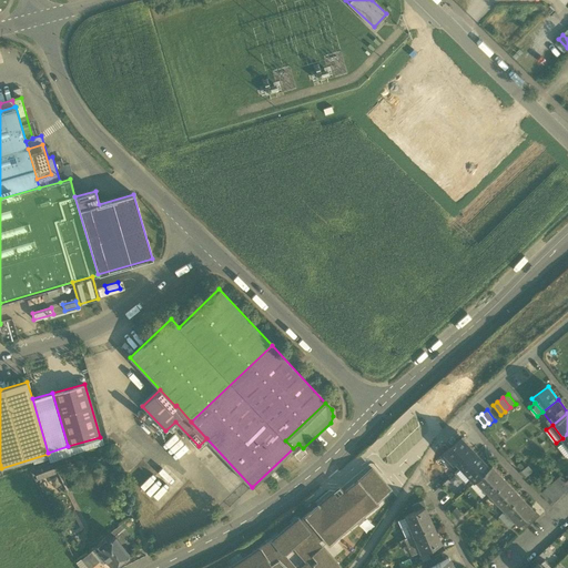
[(460,466),(462,466),(476,452),(462,436),(442,455),(453,467),(458,463),(460,466)]
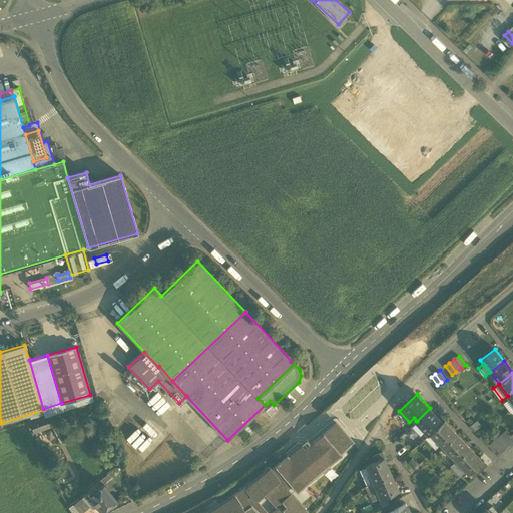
[(90,395),(61,403),(43,409),(43,410),(45,416),(93,400),(91,395),(90,395)]
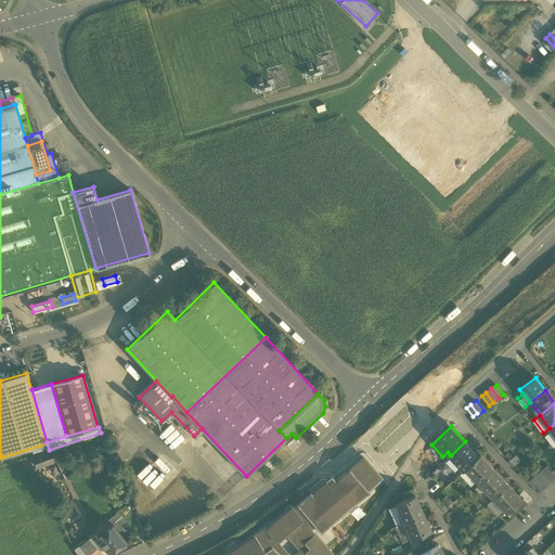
[(554,435),(550,428),(543,433),(554,446),(554,444),(554,435)]
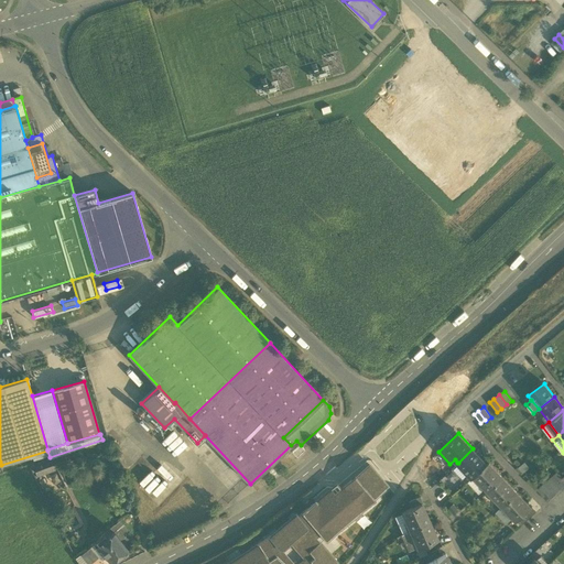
[(487,464),(473,448),(458,463),(467,473),(472,478),(475,475),(487,464)]
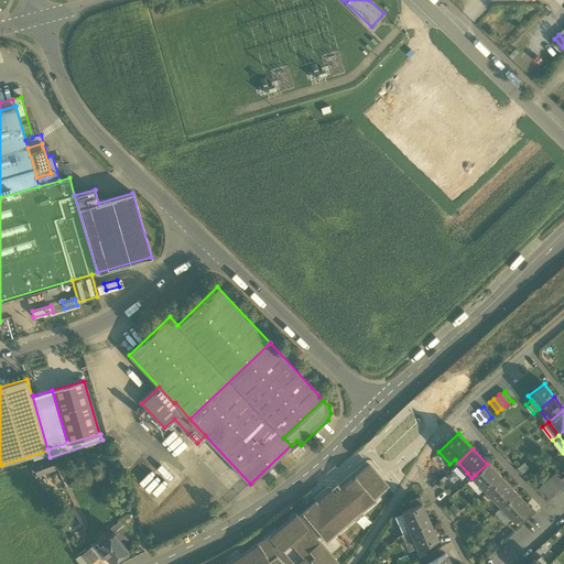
[(61,457),(34,466),(38,475),(63,465),(61,457)]
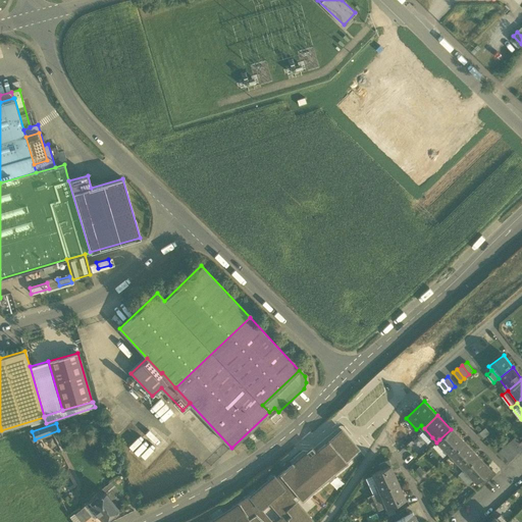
[(451,429),(439,439),(448,450),(449,452),(452,455),(452,454),(465,441),(453,427),(451,429)]
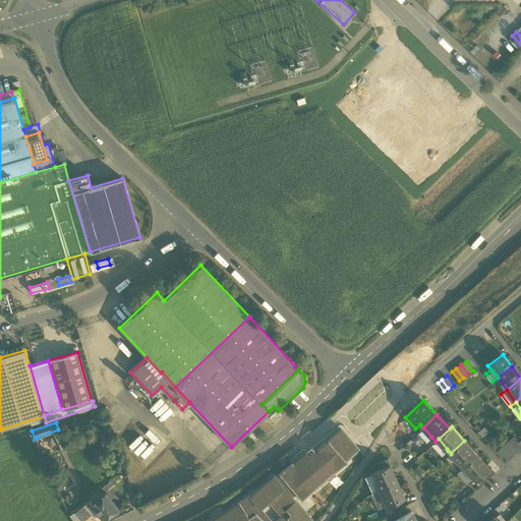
[(484,426),(478,431),(482,437),(488,431),(484,426)]
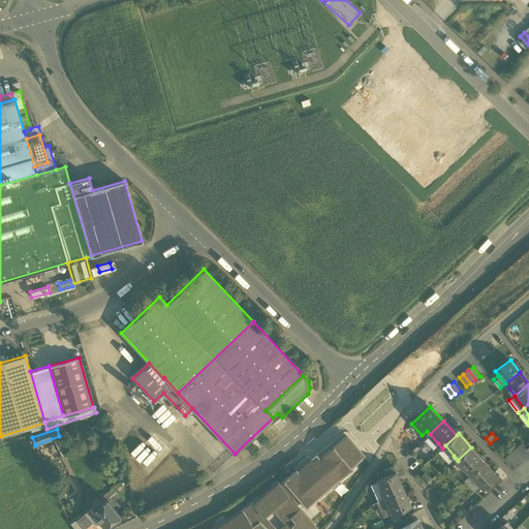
[(429,434),(424,439),(433,448),(438,443),(430,434),(429,434)]
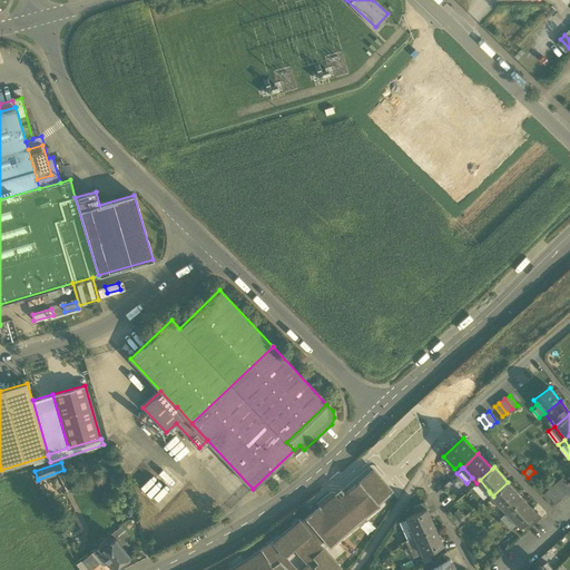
[(332,495),(301,521),(312,533),(293,548),(306,563),(298,569),(297,569),(285,556),(273,540),(259,548),(261,550),(228,569),(316,569),(337,569),(341,568),(320,542),(323,540),(328,547),(379,504),(377,502),(389,493),(377,480),(381,478),(373,469),(359,481),(359,480),(345,492),(336,500),(332,495)]
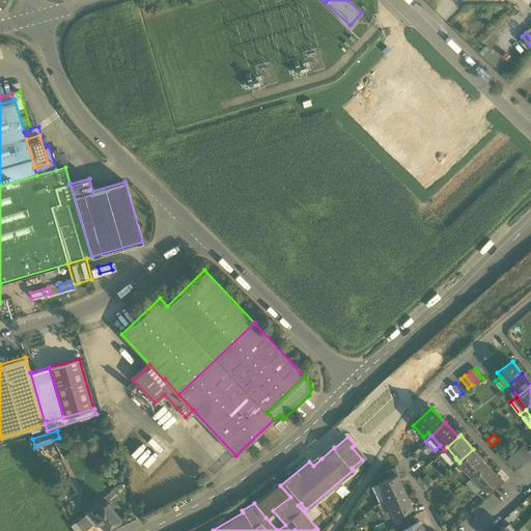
[(524,445),(519,450),(528,460),(530,456),(530,453),(529,451),(524,445)]
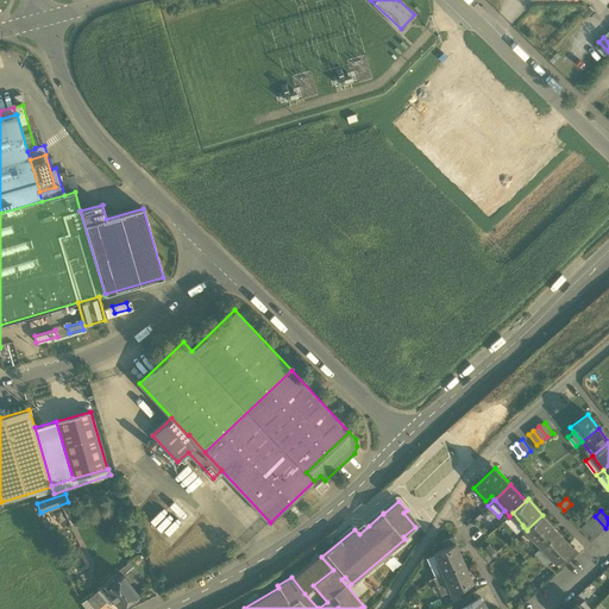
[(516,533),(523,527),(522,525),(513,513),(509,516),(504,520),(516,533)]
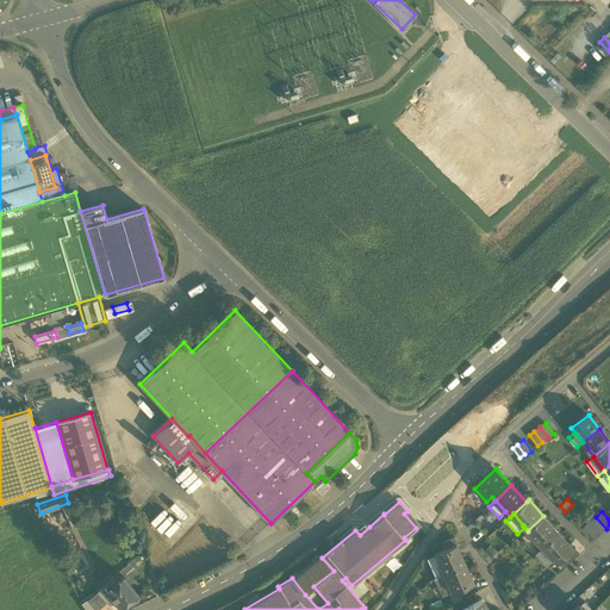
[(559,531),(543,516),(528,530),(539,541),(537,542),(542,547),(543,547),(559,531)]
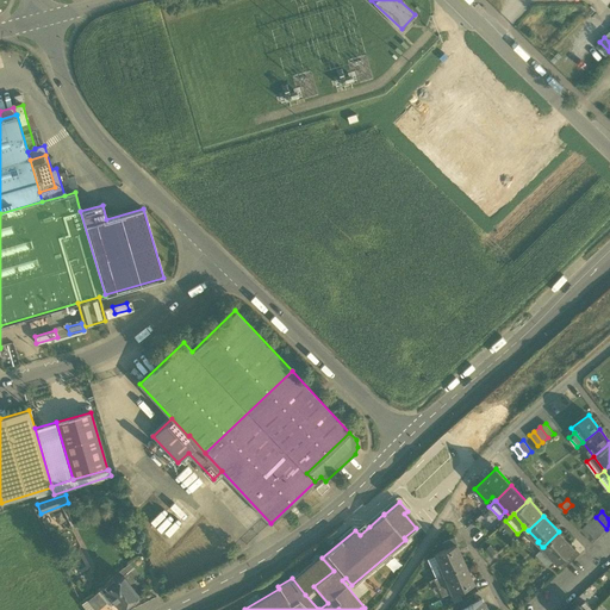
[(596,517),(590,522),(601,534),(607,529),(596,517)]
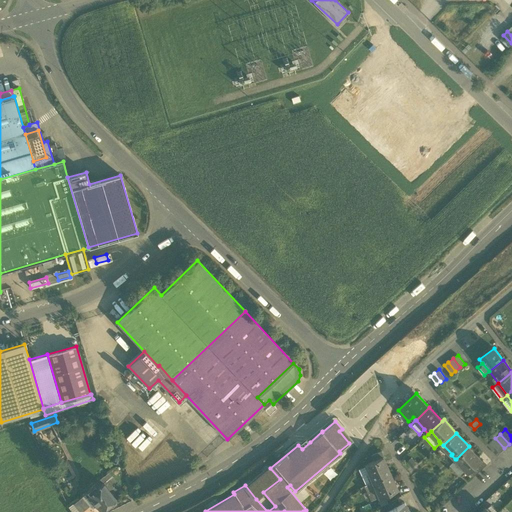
[(500,453),(504,448),(495,438),(490,442),(499,452),(500,453)]
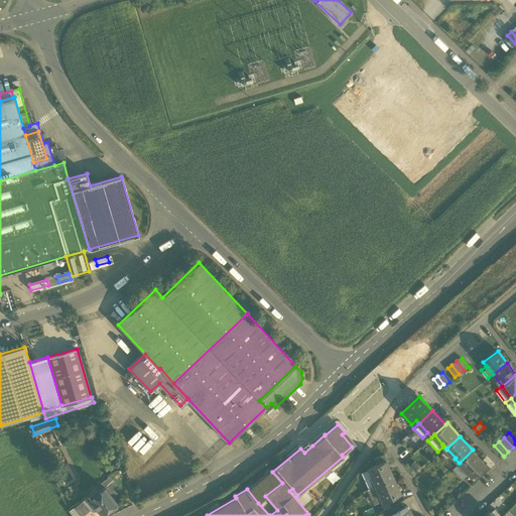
[(491,447),(501,459),(504,457),(503,456),(494,445),(491,447)]
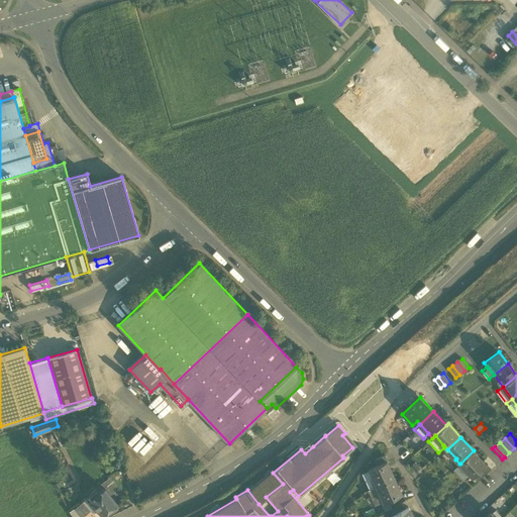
[(474,450),(460,463),(469,473),(470,475),(473,478),(475,476),(487,464),(474,450)]
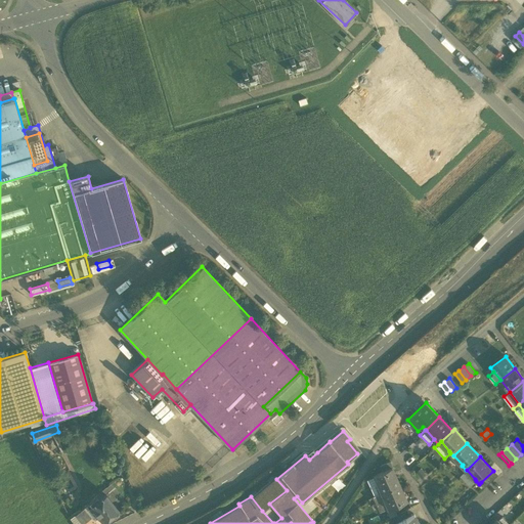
[(380,465),(382,470),(391,466),(391,467),(392,466),(390,460),(380,465)]
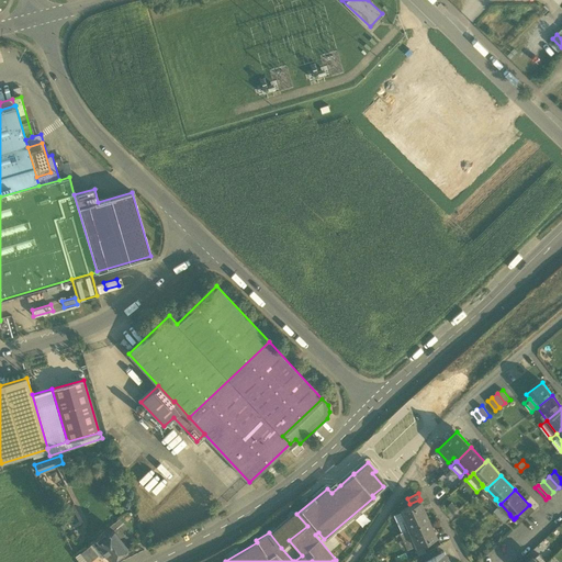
[(400,508),(401,510),(408,527),(428,518),(424,510),(425,510),(423,505),(422,505),(419,501),(419,499),(409,504),(400,508)]
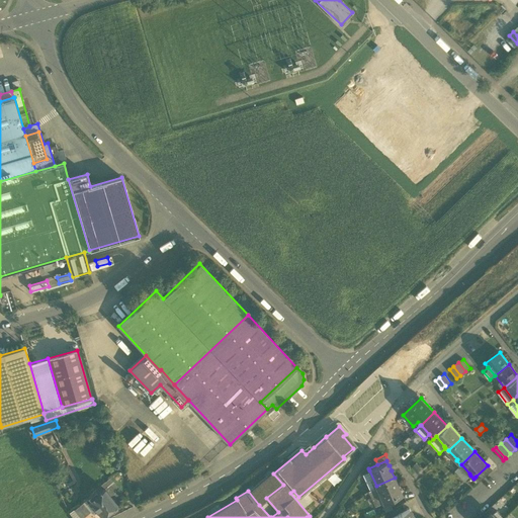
[(416,462),(411,466),(416,472),(421,468),(416,462)]
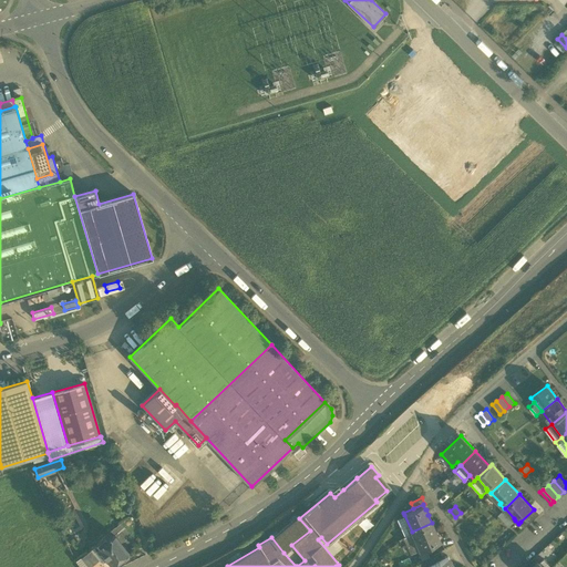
[(508,526),(515,521),(514,518),(505,508),(504,508),(497,515),(508,526)]
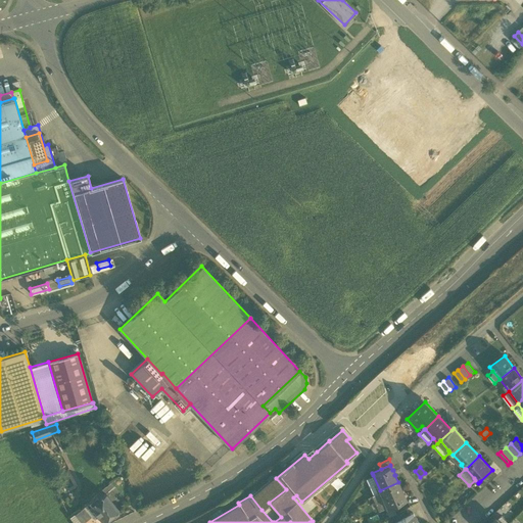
[(480,481),(484,485),(496,475),(492,470),(480,481)]
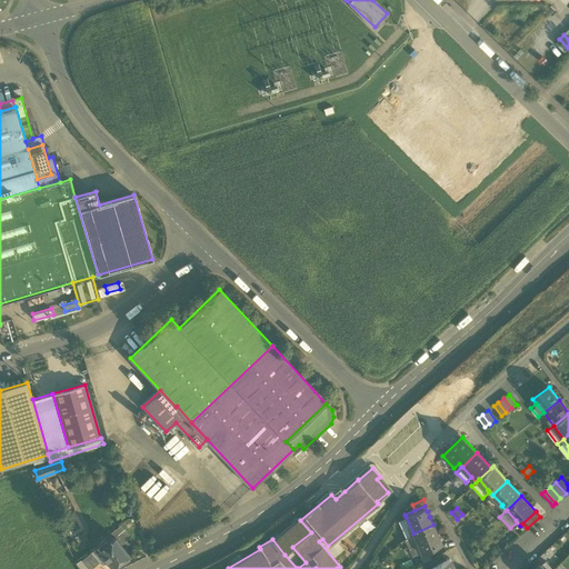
[(410,536),(413,533),(406,517),(398,520),(406,538),(410,536)]
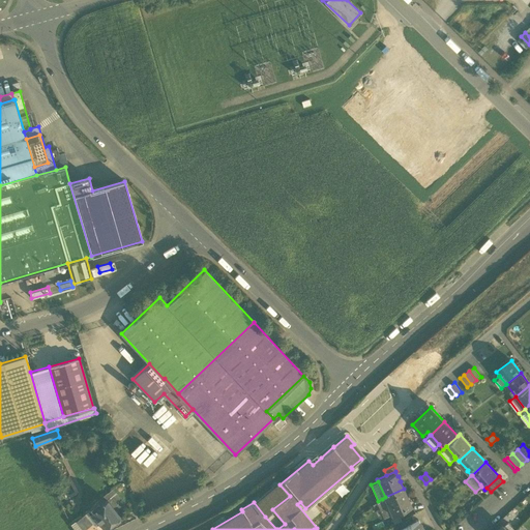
[(67,494),(74,492),(70,482),(64,484),(67,494)]
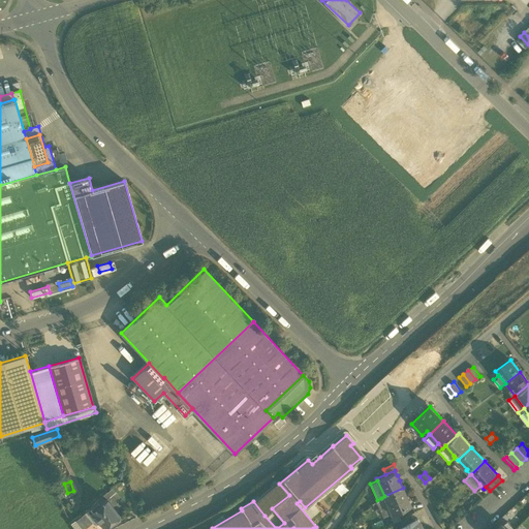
[(278,481),(253,501),(265,516),(272,508),(289,495),(279,484),(278,481)]
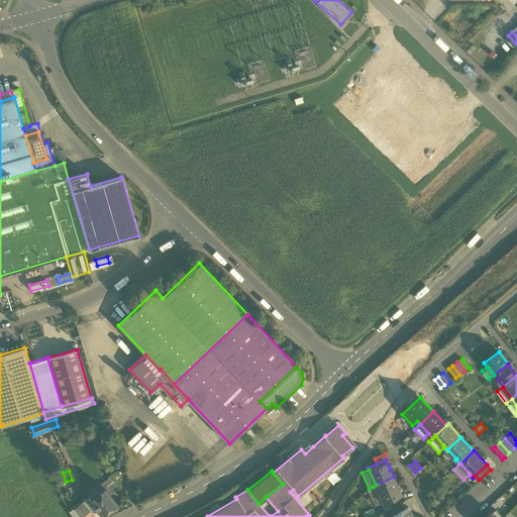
[(394,477),(376,485),(383,501),(388,499),(401,493),(399,488),(397,483),(396,484),(394,477)]
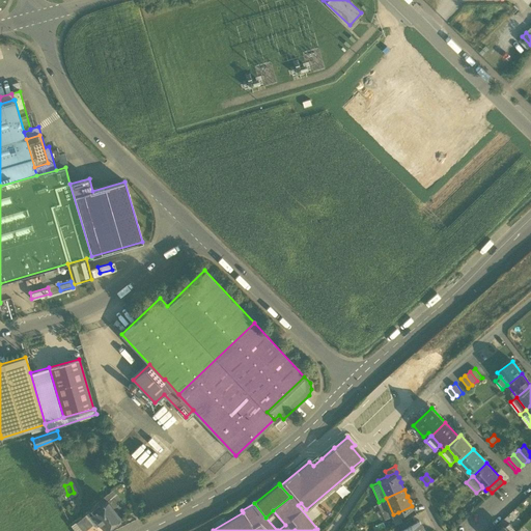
[(390,515),(393,514),(386,498),(383,500),(379,502),(376,503),(384,519),(390,515)]
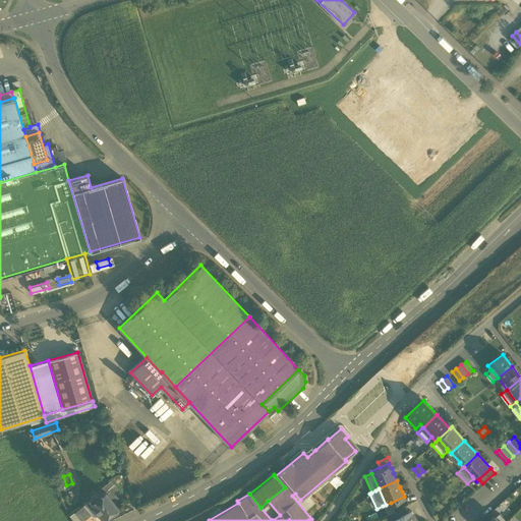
[(97,512),(103,519),(110,513),(113,514),(117,510),(117,508),(117,507),(105,491),(105,493),(99,497),(97,495),(85,503),(95,514),(97,512)]
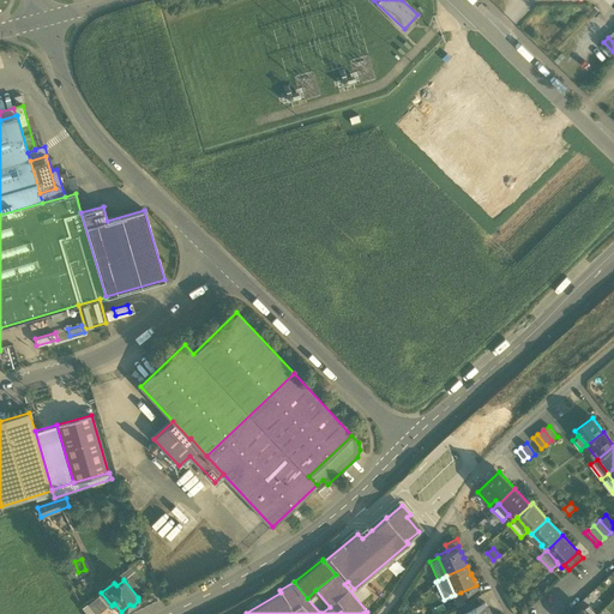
[(464,602),(461,593),(455,595),(451,596),(456,607),(464,602)]
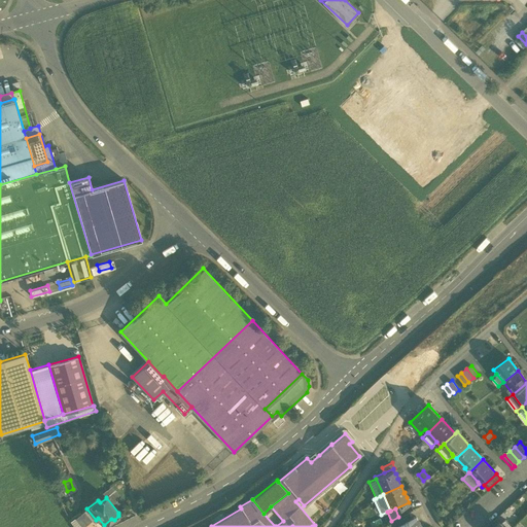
[(75,519),(81,526),(83,526),(93,521),(84,511),(75,519)]
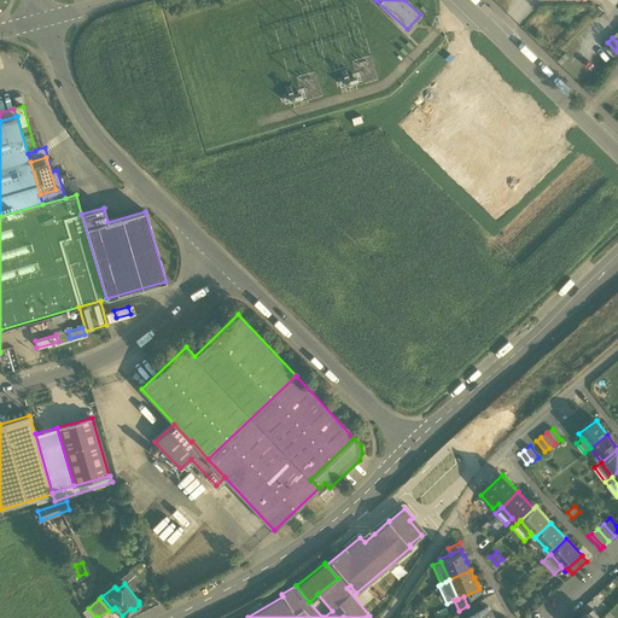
[(467,617),(466,617),(494,617),(491,611),(490,612),(488,606),(467,617)]
